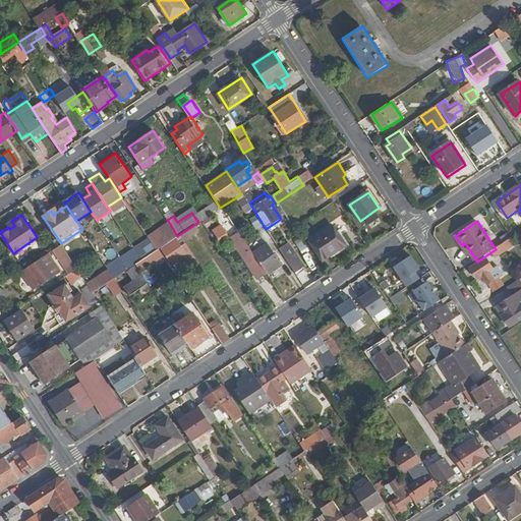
[(230,235),(222,223),(213,229),(221,241),(230,235)]
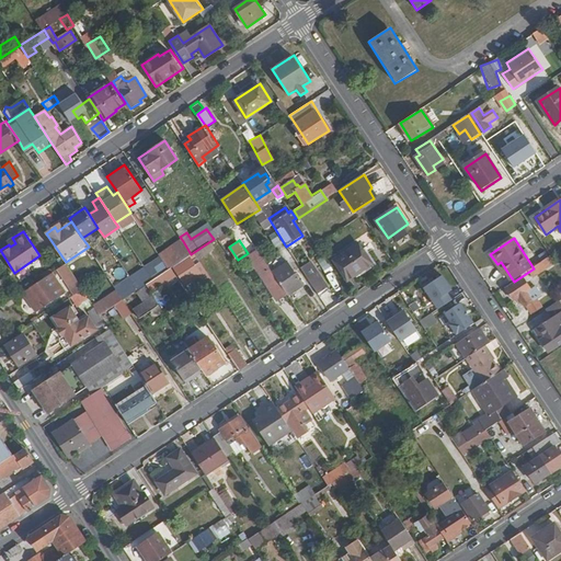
[(191,254),(183,241),(174,247),(183,260),(189,256),(191,254)]
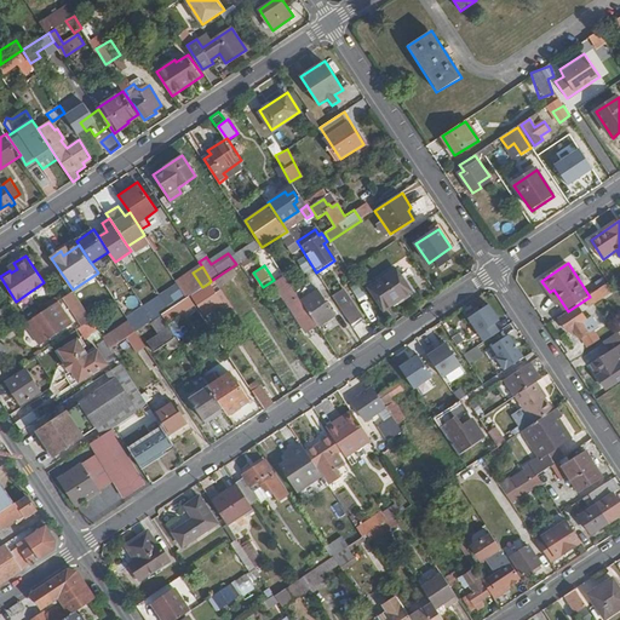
[(412,293),(397,271),(371,290),(385,311),(412,293)]
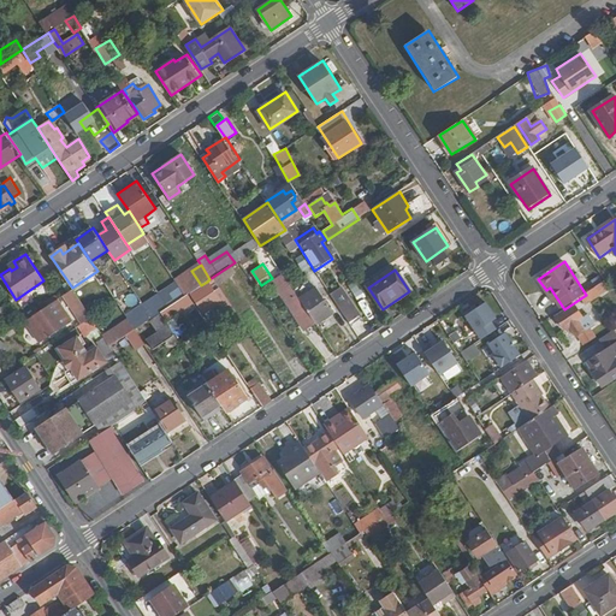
[(300,300),(284,274),(273,282),(296,318),(307,311),(300,300)]
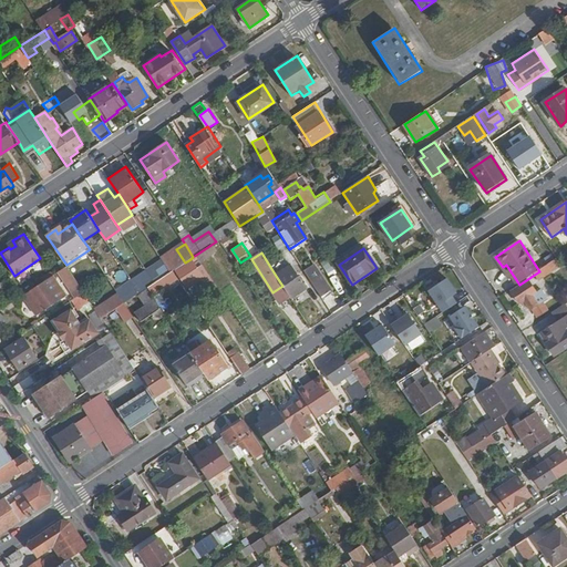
[(188,287),(204,277),(191,259),(185,263),(176,269),(188,287)]
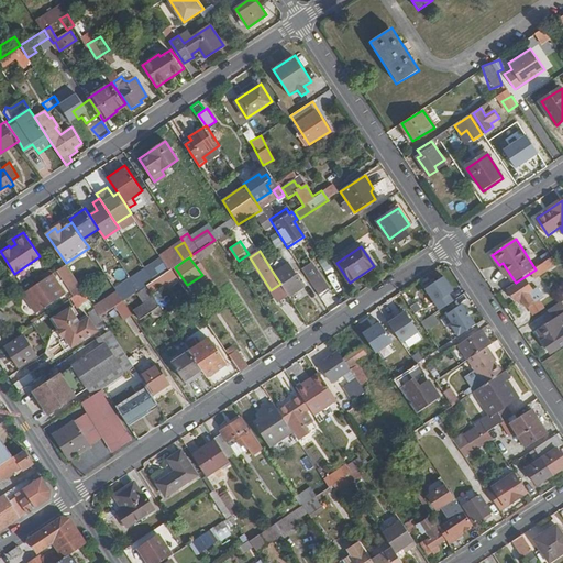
[(540,277),(551,269),(547,262),(536,269),(529,274),(532,279),(538,276),(540,277)]
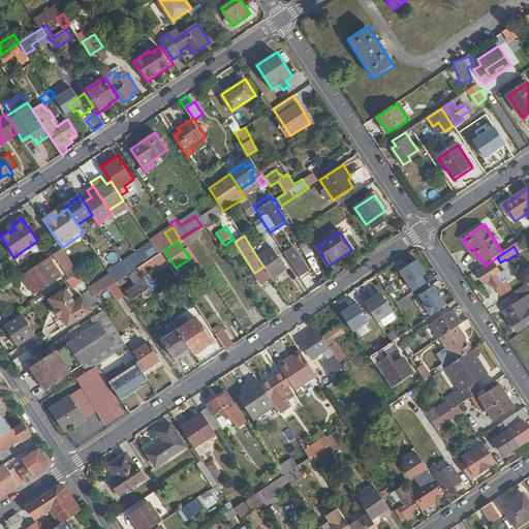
[(287,269),(274,247),(257,257),(263,267),(272,279),(287,269)]
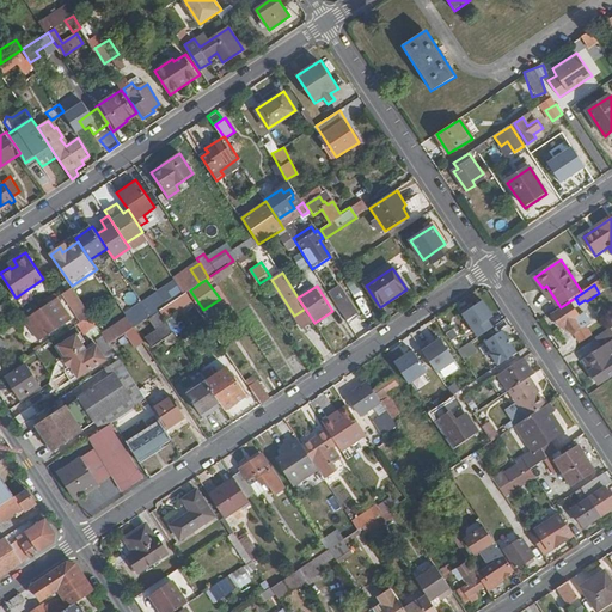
[(359,316),(340,287),(329,294),(349,323),(359,316)]
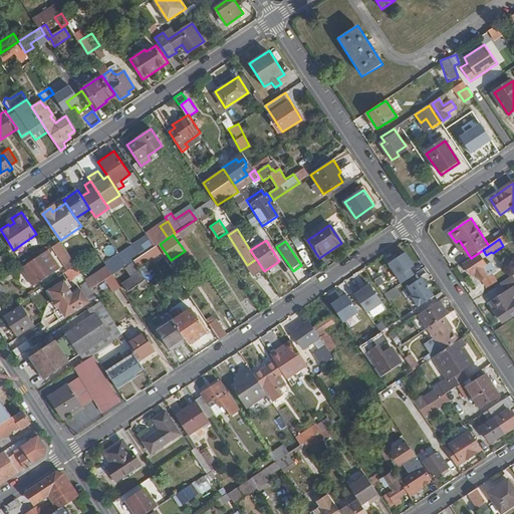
[(72,259),(60,242),(53,247),(68,270),(76,265),(72,259)]
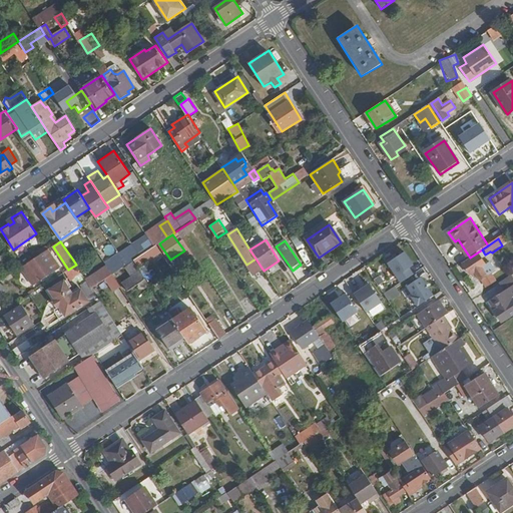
[(58,267),(48,249),(25,265),(37,282),(58,267)]
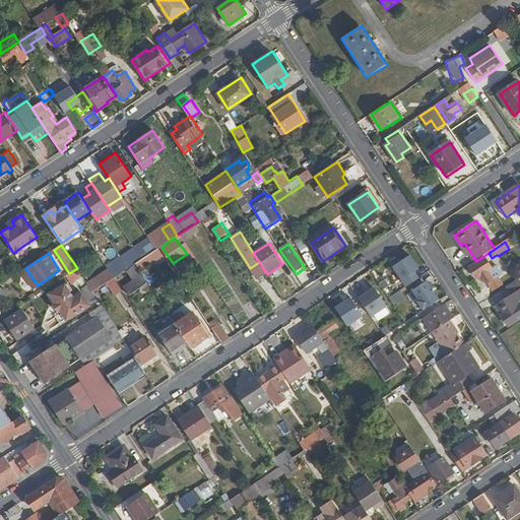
[(393,267),(406,286),(419,278),(415,272),(419,269),(410,255),(393,267)]
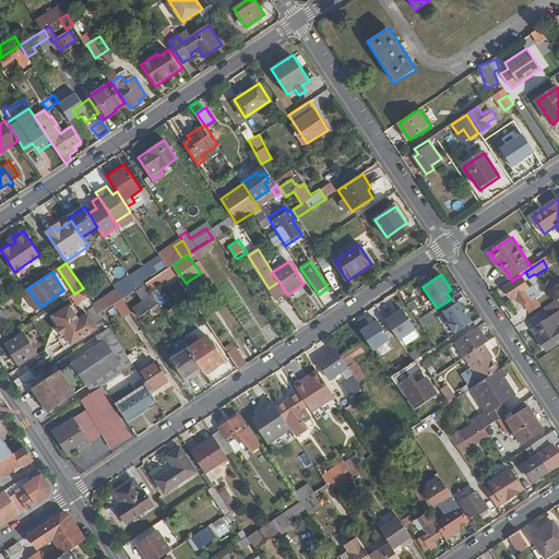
[(110,288),(103,276),(93,283),(87,275),(79,282),(83,288),(90,298),(98,293),(100,295),(110,288)]
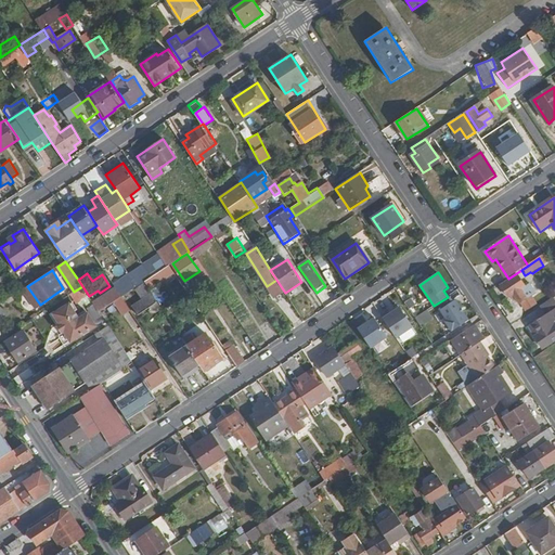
[(533,295),(519,274),(503,286),(511,297),(515,294),(520,304),(533,295)]
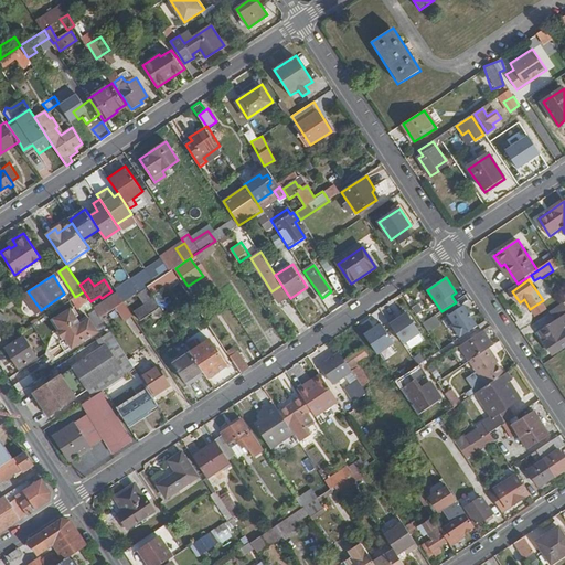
[(184,291),(180,285),(172,291),(176,297),(184,291)]
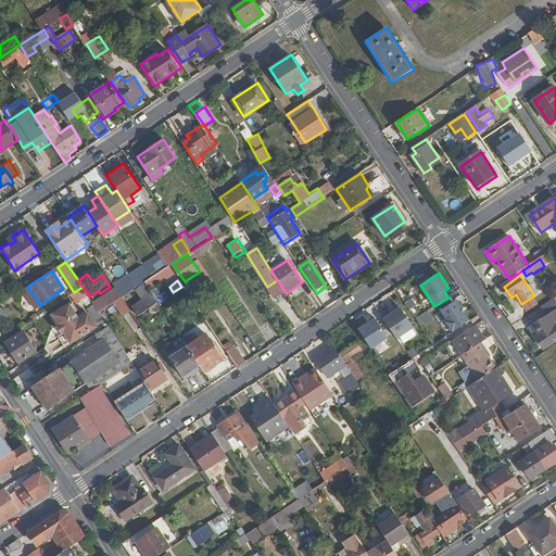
[(136,318),(159,303),(147,285),(137,291),(142,300),(134,305),(131,302),(128,304),(130,307),(129,308),(131,311),(136,318)]
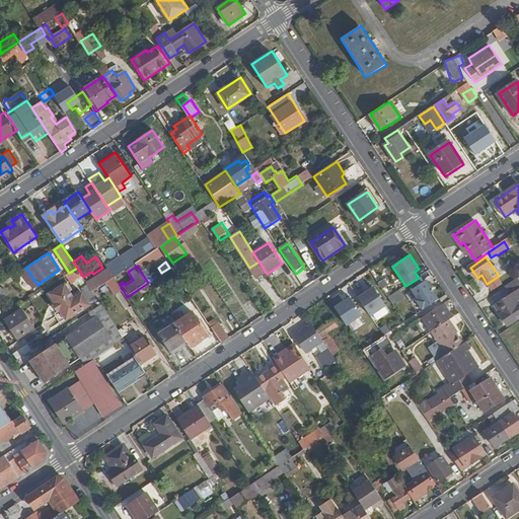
[(114,277),(108,270),(102,274),(107,282),(108,281),(114,277)]
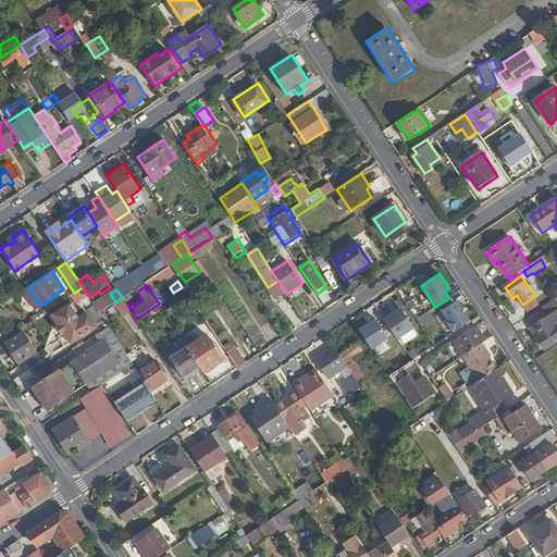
[(159,302),(168,299),(164,292),(156,295),(159,302)]
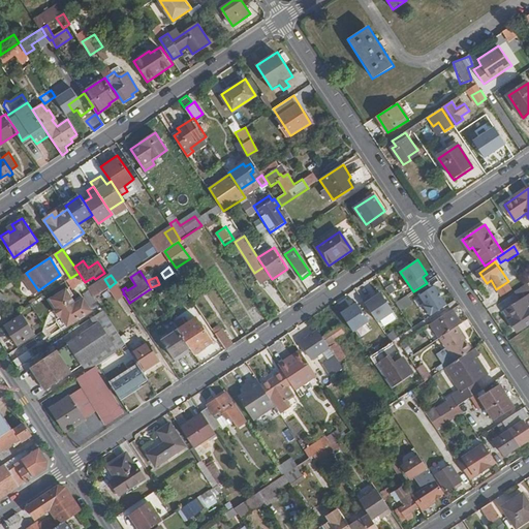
[(123,293),(116,282),(111,286),(119,300),(125,296),(123,293)]
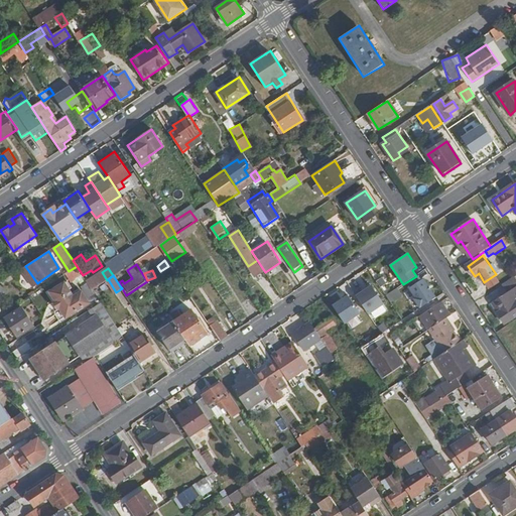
[(422,276),(406,287),(419,307),(435,296),(422,276)]
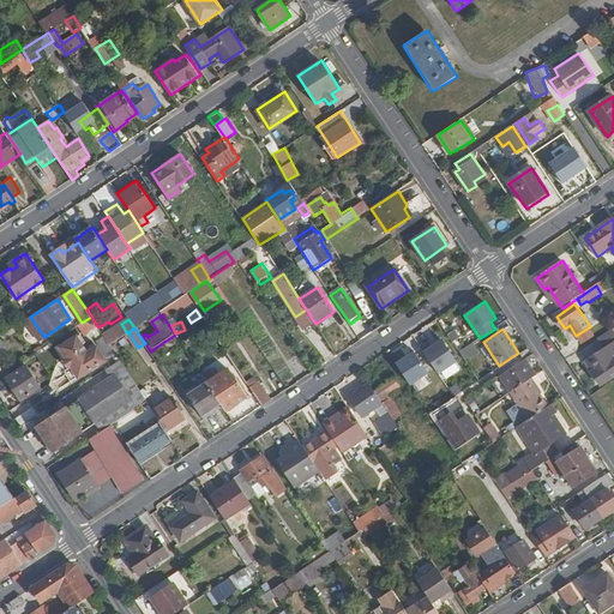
[(101,362),(92,349),(83,356),(72,339),(56,350),(76,378),(101,362)]
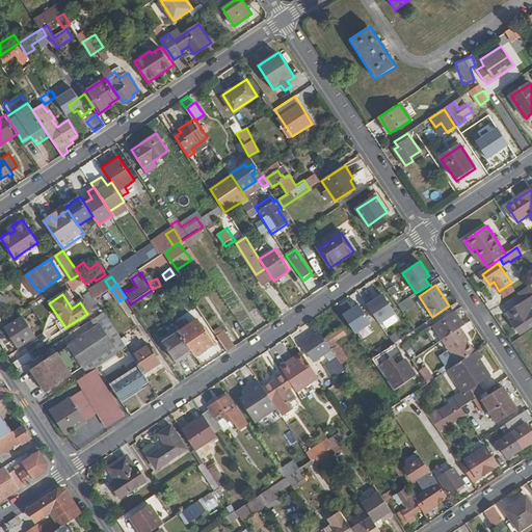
[(396,314),(383,295),(374,301),(372,299),(366,303),(380,325),(396,314)]
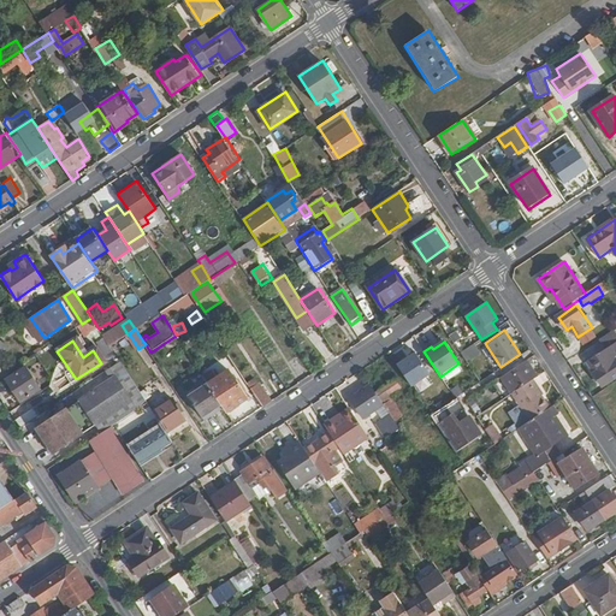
[(461,351),(467,362),(480,354),(473,343),(461,351)]
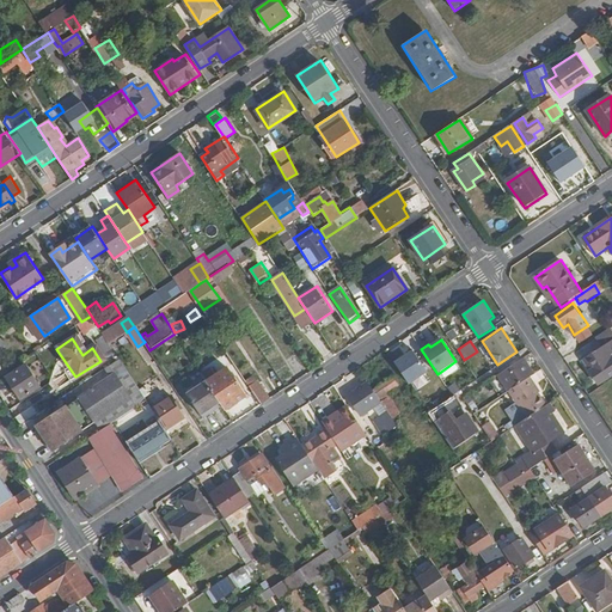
[(611,342),(589,357),(597,368),(591,372),(599,385),(611,375),(611,342)]
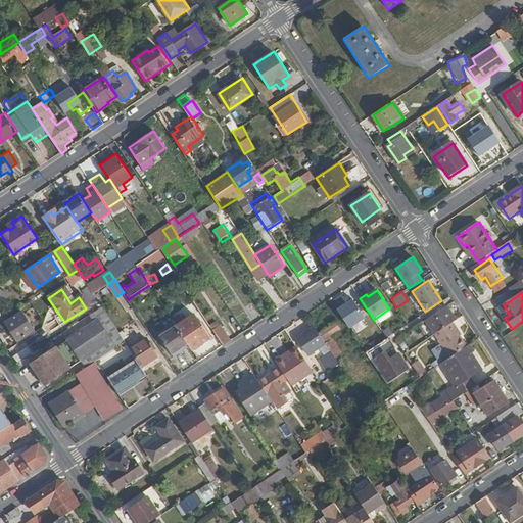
[(334,307),(348,328),(364,317),(350,296),(334,307)]
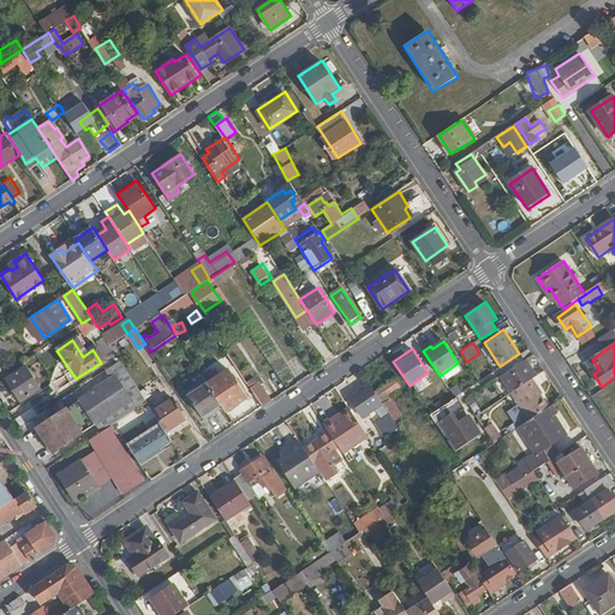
[(48,383),(42,374),(40,376),(36,371),(31,375),(27,369),(37,363),(33,356),(22,363),(24,366),(5,380),(21,401),(48,383)]
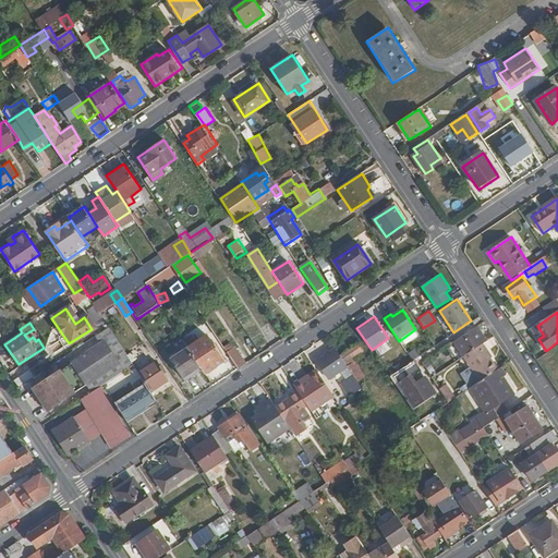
[(485,341),(475,327),(453,341),(463,355),(482,343),(485,341)]
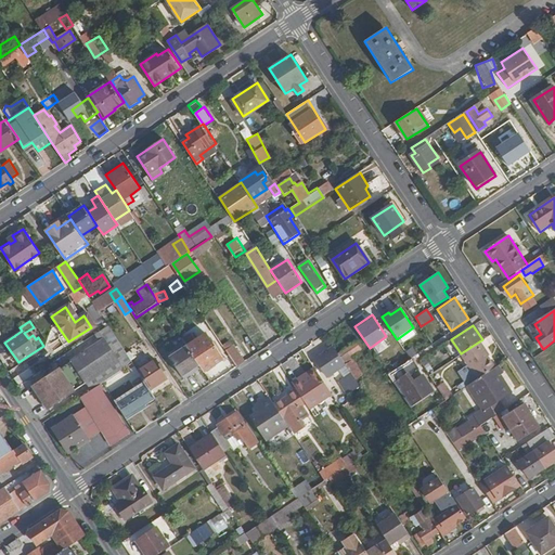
[(133,363),(108,326),(95,335),(100,343),(73,361),(73,363),(34,387),(49,409),(88,383),(92,389),(103,383),(123,370),(133,363)]
